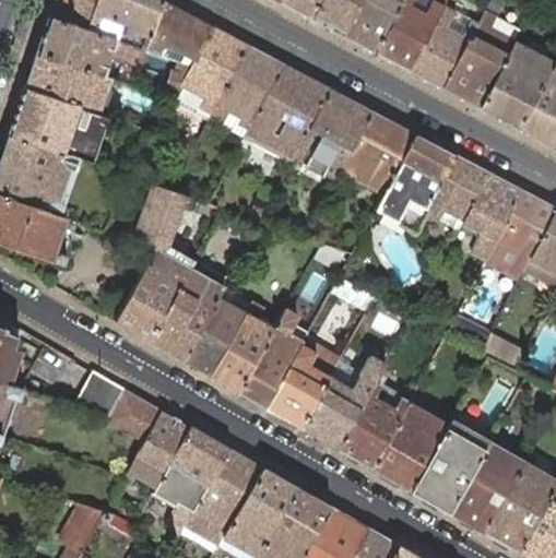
[(56,0),(50,16),(89,31),(98,0),(56,0)]
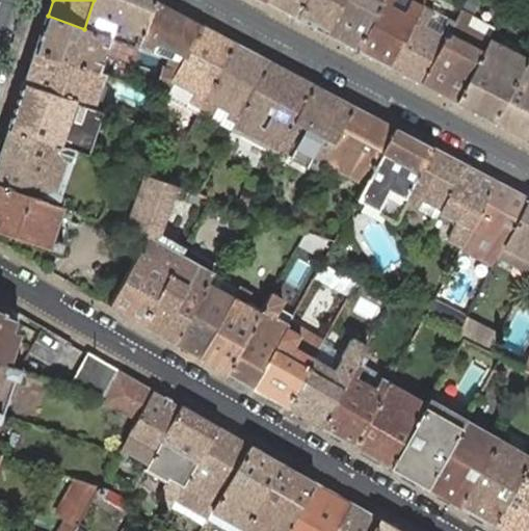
[(94,0),(84,29),(113,38),(115,38),(121,25),(139,30),(134,46),(141,48),(157,1),(155,0),(94,0)]
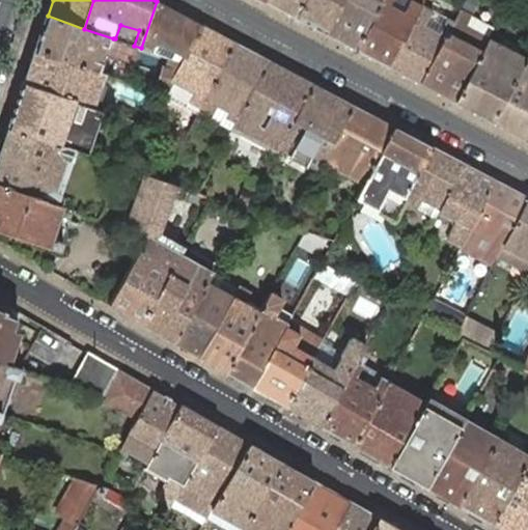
[(282,8),(298,17),(307,0),(266,0),(282,8)]
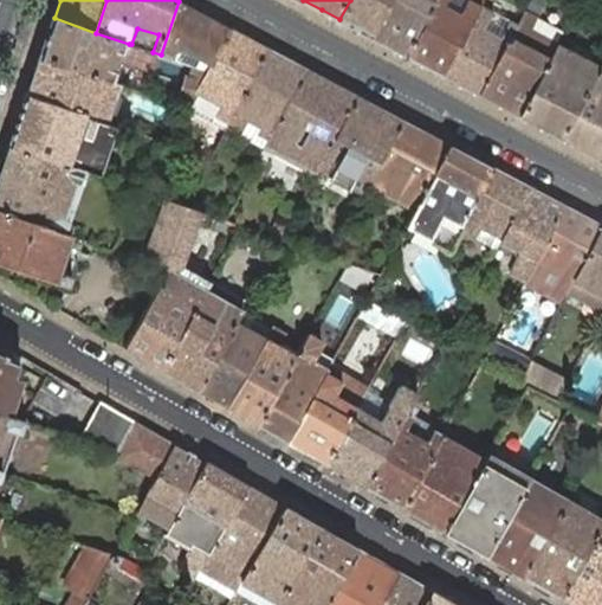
[(358,30),(375,38),(395,0),(350,0),(340,19),(358,30)]
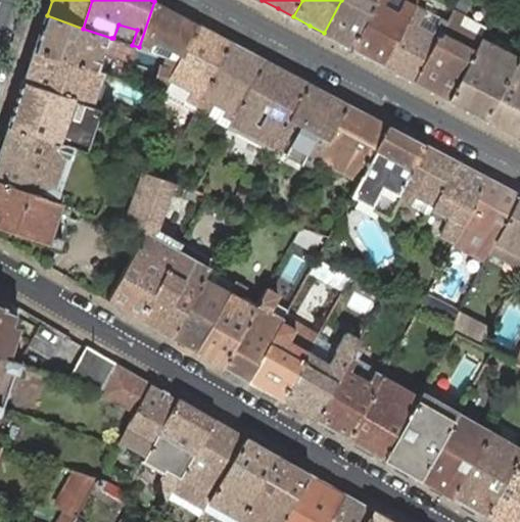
[(339,41),(355,49),(380,0),(341,0),(324,33),(339,41)]
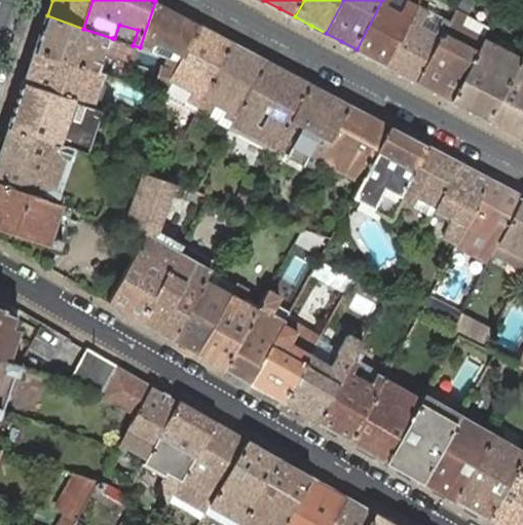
[(372,58),(388,66),(420,5),(422,0),(382,0),(357,49),(372,58)]
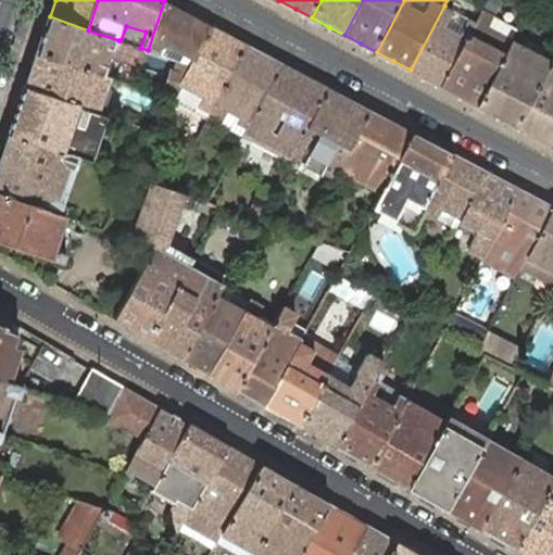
[(189,14),(164,1),(148,50),(163,55),(165,50),(170,48),(189,58),(186,63),(193,66),(214,27),(189,14)]
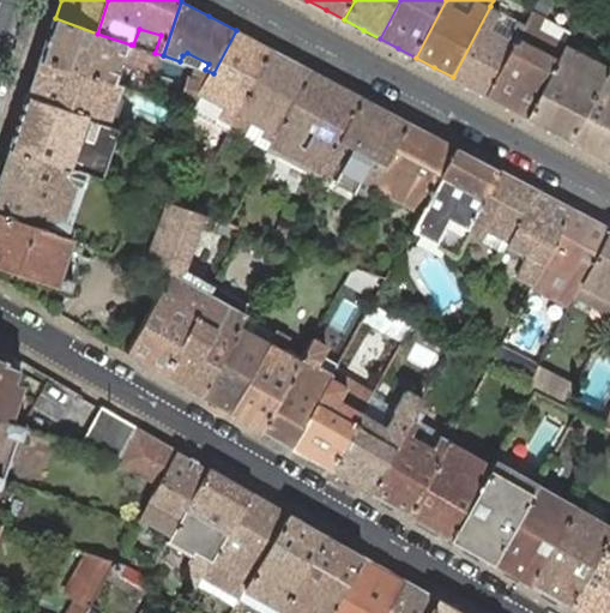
[(470,86),(489,96),(527,25),(490,6),(453,77),(470,86)]
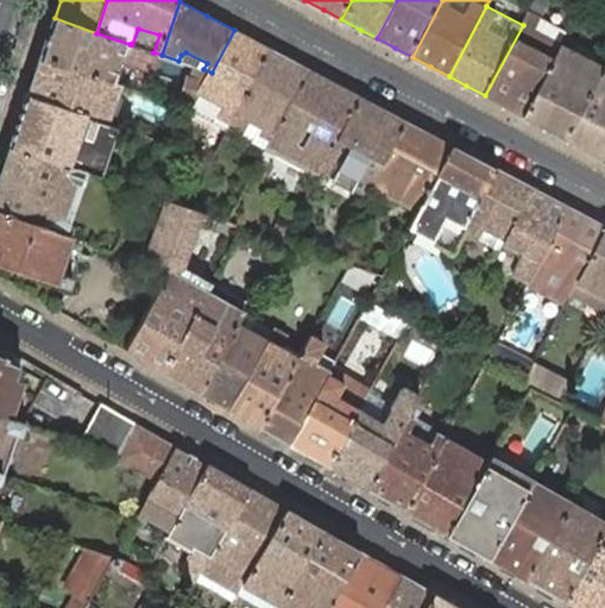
[(504,106),(525,118),(556,58),(562,46),(534,30),(540,19),(529,13),(523,25),(485,95),(504,106)]
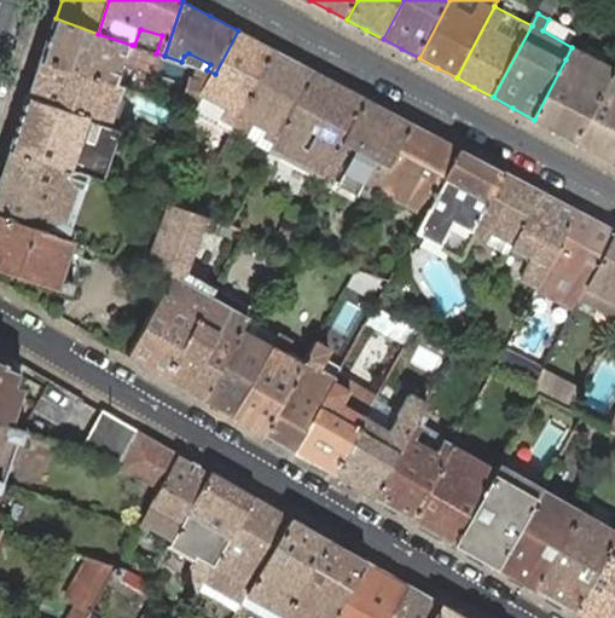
[(132,45),(98,34),(56,18),(42,59),(119,86),(132,45)]
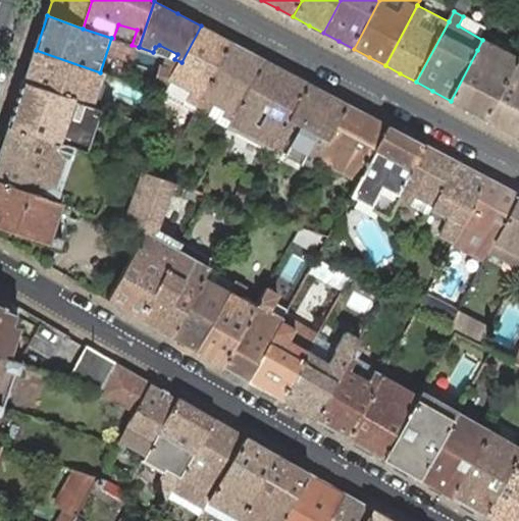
[(217,34),(201,25),(182,62),(177,70),(171,82),(169,86),(164,94),(198,111),(198,109),(201,105),(234,43),(217,34)]
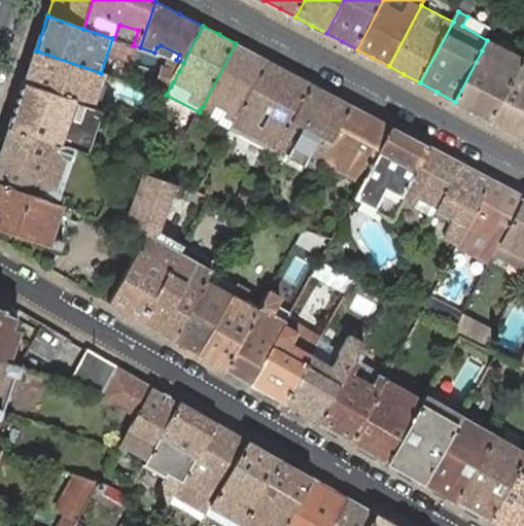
[(523,60),(487,40),(482,50),(518,70),(523,60)]
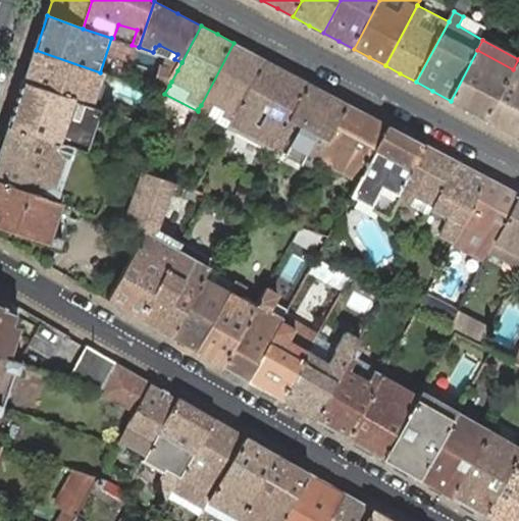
[(251,52),(234,43),(201,105),(198,109),(210,115),(213,109),(235,120),(268,61),(251,52)]
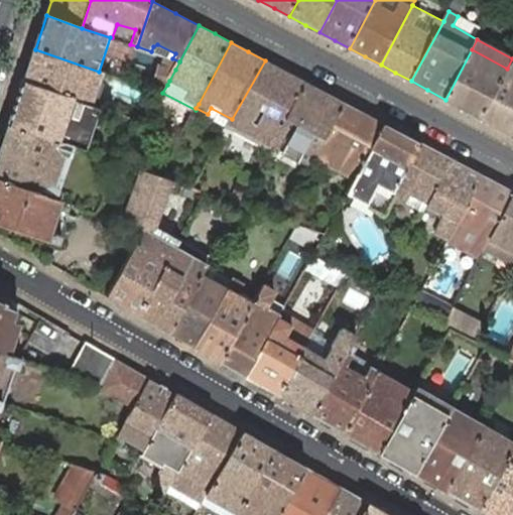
[(153,46),(151,51),(172,58),(175,53),(157,44),(153,46)]
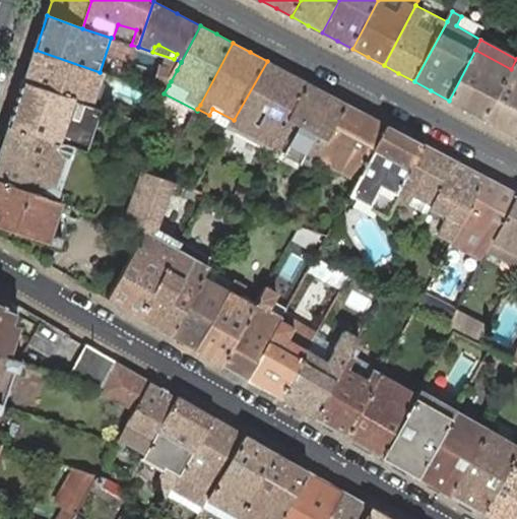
[(100,72),(36,50),(24,83),(94,106),(97,99),(85,94),(90,78),(102,82),(105,74),(100,72)]
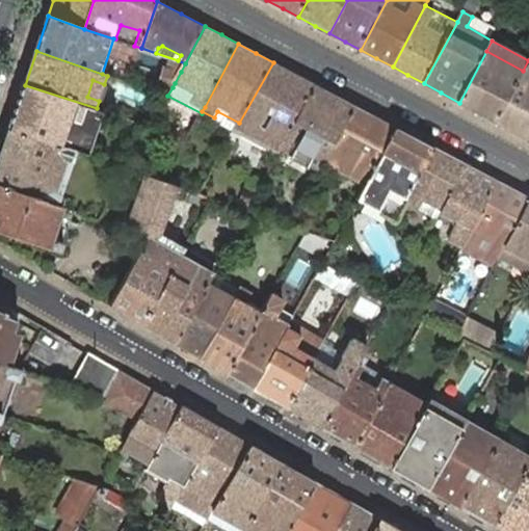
[(523,71),(486,51),(459,103),(479,112),(496,122),(523,71)]
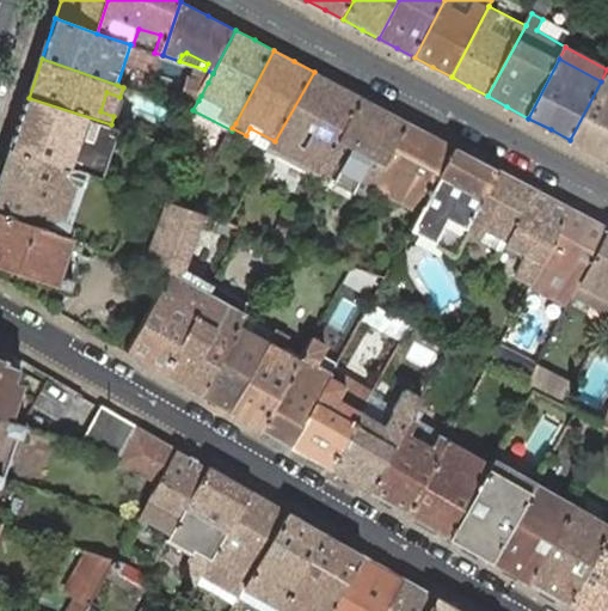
[(607,69),(601,81),(570,140),(591,151),(607,159),(607,69)]
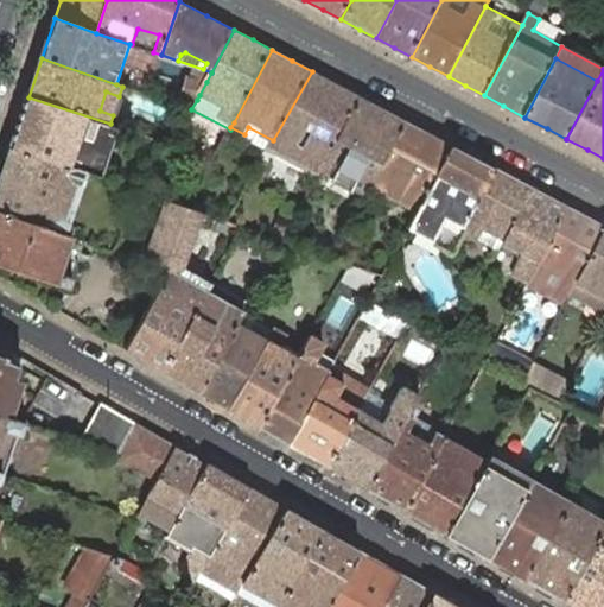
[(335,83),(312,71),(273,140),(268,149),(319,176),(326,163),(361,97),(335,83)]
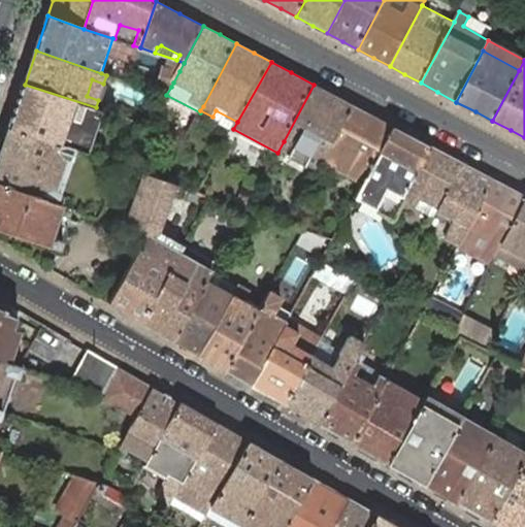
[(173,83),(179,71),(167,66),(161,84),(162,84),(159,93),(166,95),(171,87),(173,83)]
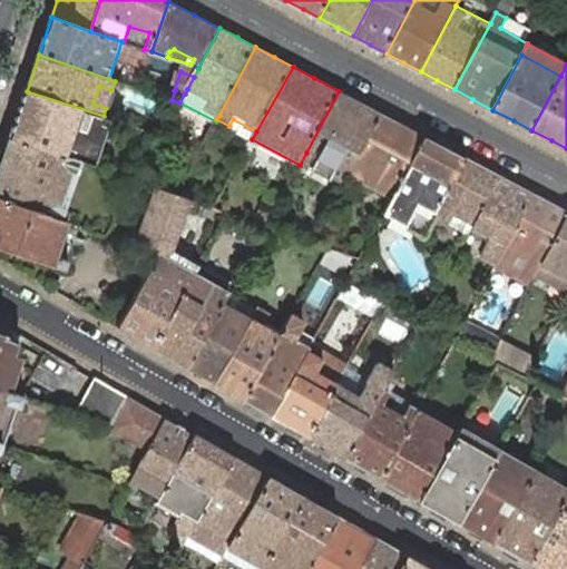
[(94,104),(106,108),(111,90),(99,86),(94,104)]
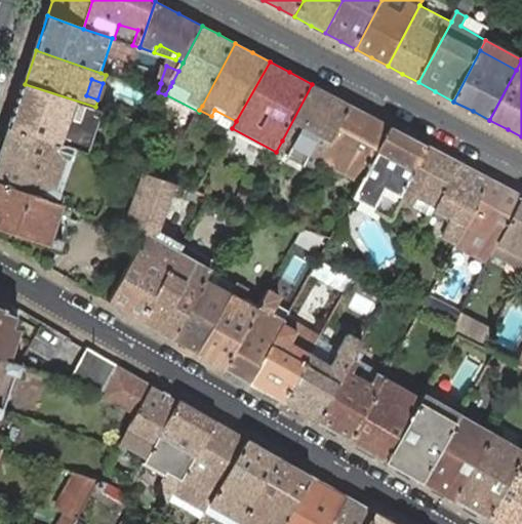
[(88,154),(103,110),(95,107),(25,84),(10,127),(76,150),(88,154)]
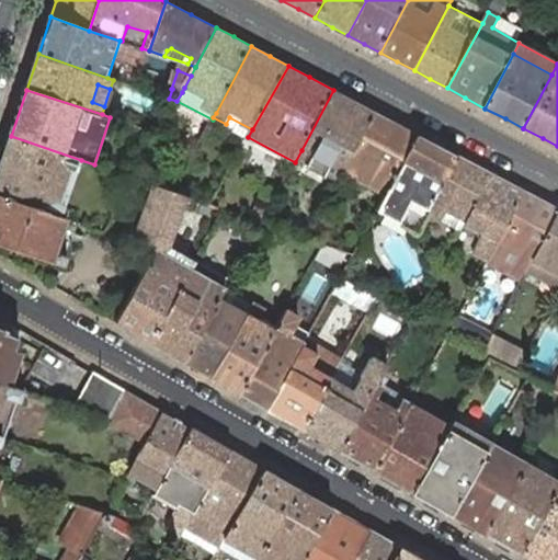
[(356,102),(333,90),(302,150),(343,172),(376,112),(356,102)]
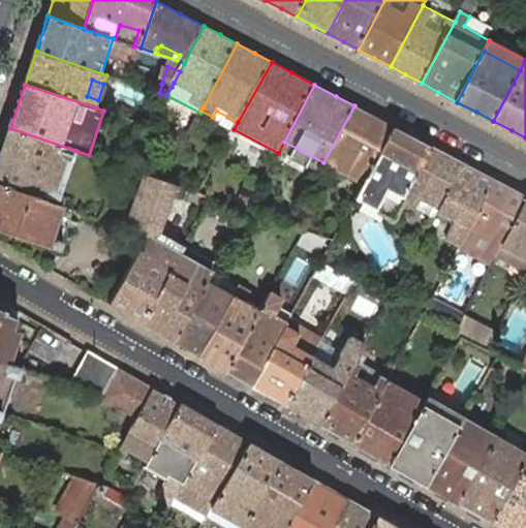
[(375,117),(354,105),(323,162),(338,169),(342,161),(358,169),(359,168),(370,175),(396,128),(375,117)]
